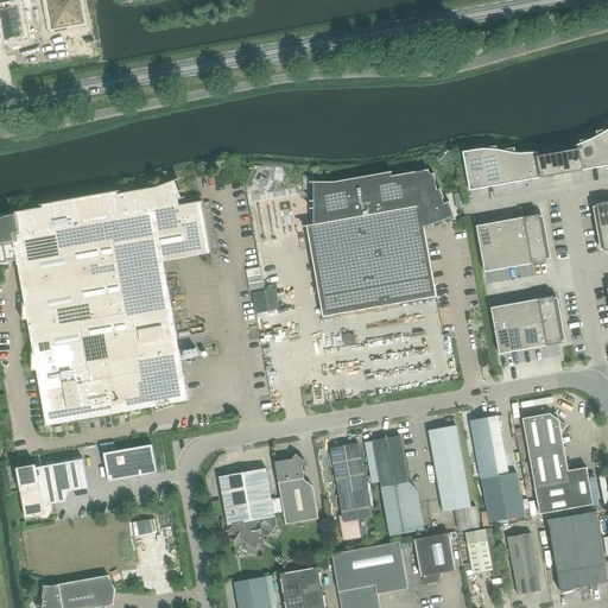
[(61,0),(54,1),(57,24),(82,19),(80,0),(61,0)]
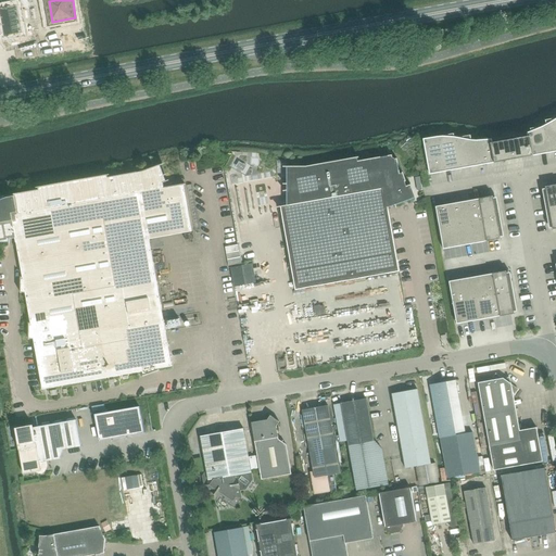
[(16,5),(0,8),(0,15),(3,37),(21,34),(19,17),(16,19),(16,15),(17,13),(16,5)]
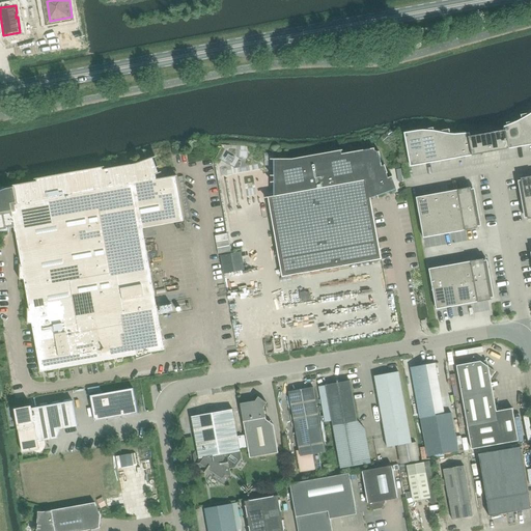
[(404,136),(410,167),(530,144),(530,120),(519,123),(520,127),(504,129),(504,131),(494,133),(493,131),(480,133),(480,135),(469,137),(469,136),(453,138),(453,137),(438,139),(437,134),(422,137),(421,133),(404,136)]
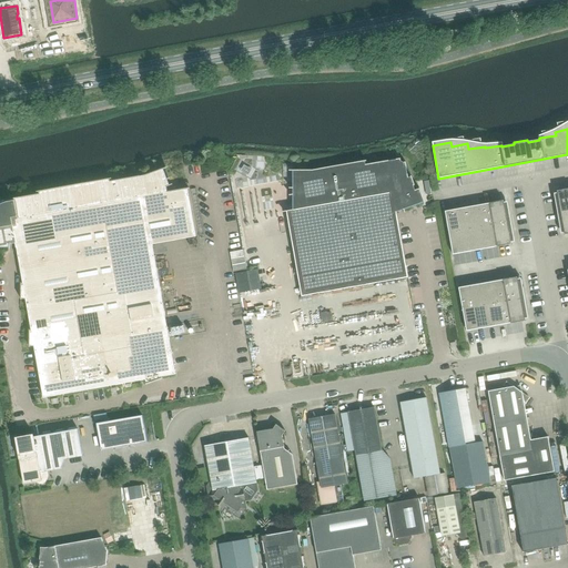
[(408,178),(404,163),(402,163),(399,160),(401,159),(366,165),(365,162),(366,162),(366,161),(313,170),(292,171),(293,171),(293,189),(292,189),(292,190),(293,190),(293,195),(292,195),(292,196),(293,196),(293,211),(284,212),(285,212),(302,296),(408,277),(396,213),(403,210),(404,211),(404,210),(424,203),(424,204),(425,203),(419,189),(415,191),(414,186),(415,186),(412,176),(411,176),(408,178)]
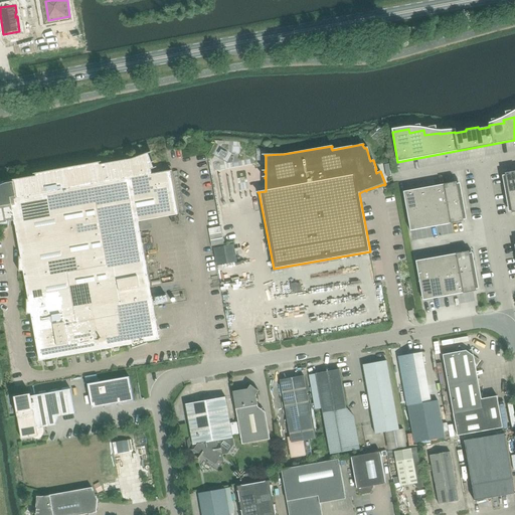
[(154,168),(150,152),(131,159),(102,164),(100,163),(97,163),(98,165),(80,169),(79,166),(75,167),(75,169),(59,172),(58,170),(54,171),(54,172),(37,175),(36,174),(35,174),(35,176),(8,182),(0,181),(0,224),(8,225),(9,221),(12,221),(14,221),(20,256),(19,256),(19,273),(24,273),(28,300),(26,300),(27,314),(31,314),(32,319),(152,298),(134,200),(173,192),(170,171),(153,175),(151,170),(154,168)]
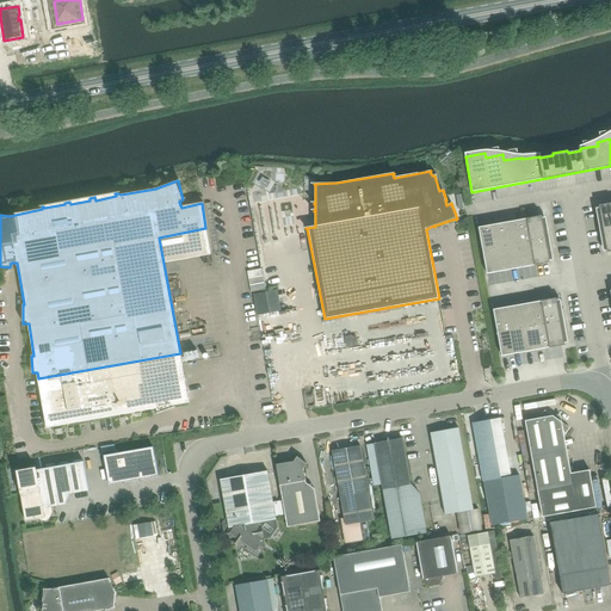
[(603,229),(610,227),(610,203),(599,205),(603,229)]
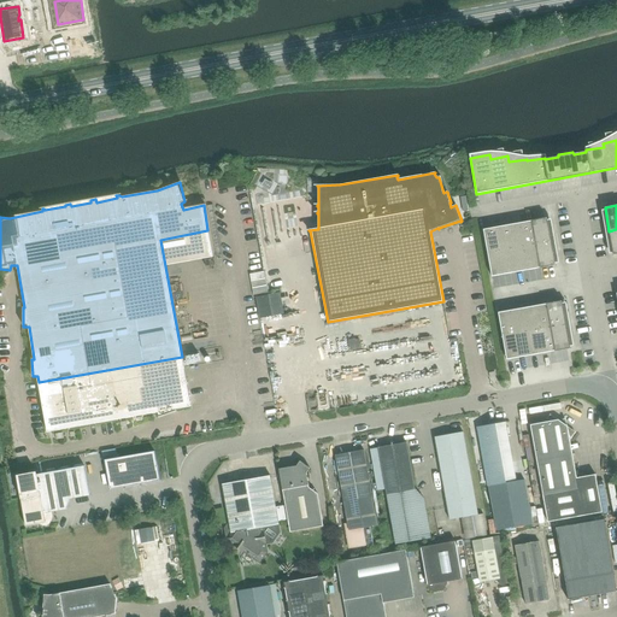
[(556,265),(548,218),(483,229),(493,276),(556,265)]
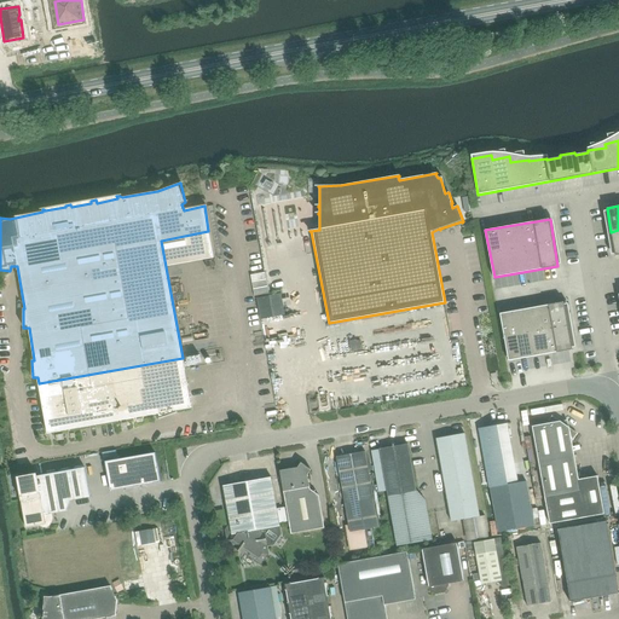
[(563,302),(499,313),(508,360),(572,350),(563,302)]
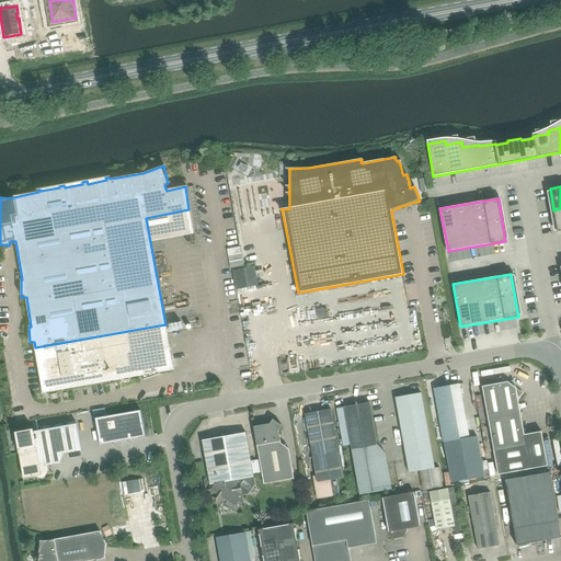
[(35,347),(43,396),(78,389),(144,377),(146,380),(159,375),(173,373),(169,343),(168,340),(165,324),(35,347)]
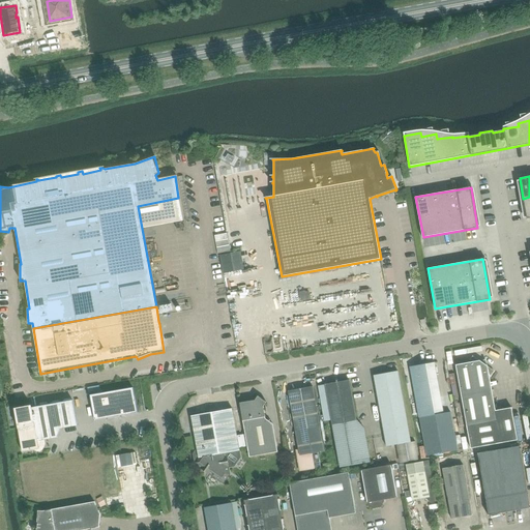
[(495,411),(490,378),(494,372),(472,356),(468,363),(455,365),(471,448),(518,440),(511,408),(495,411)]
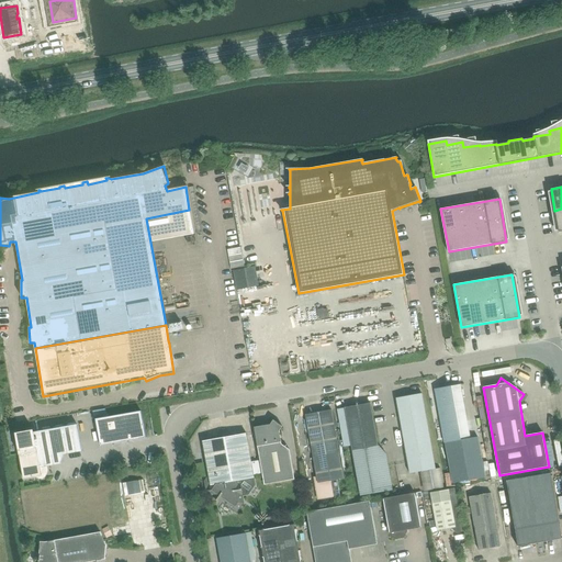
[(445,444),(470,439),(460,384),(435,390),(445,444)]
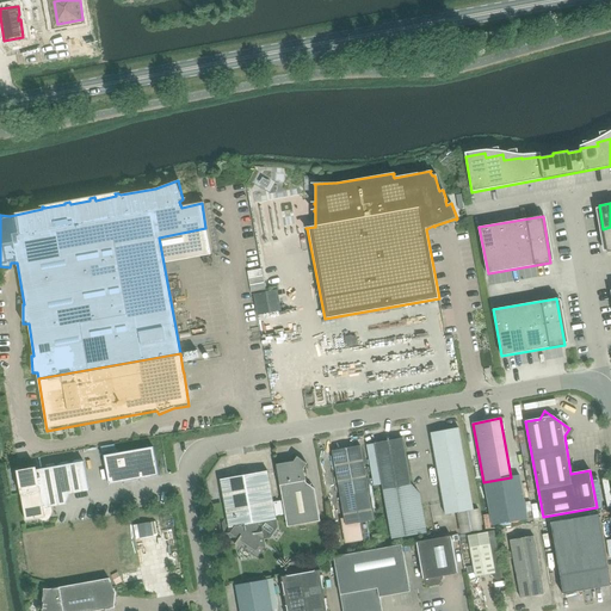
[(445,516),(474,511),(458,429),(431,433),(445,516)]
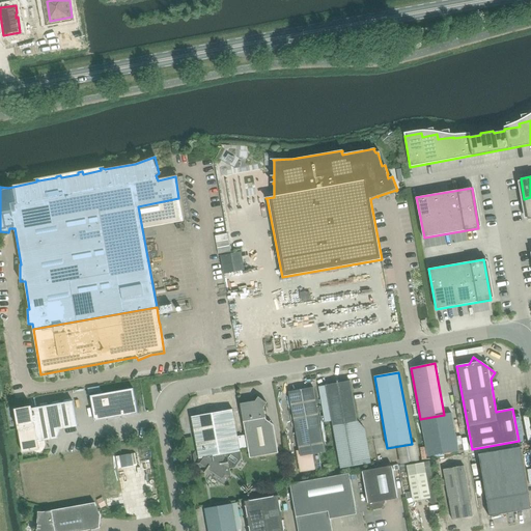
[(357,421),(350,381),(326,385),(340,469),(371,464),(365,429),(357,421)]
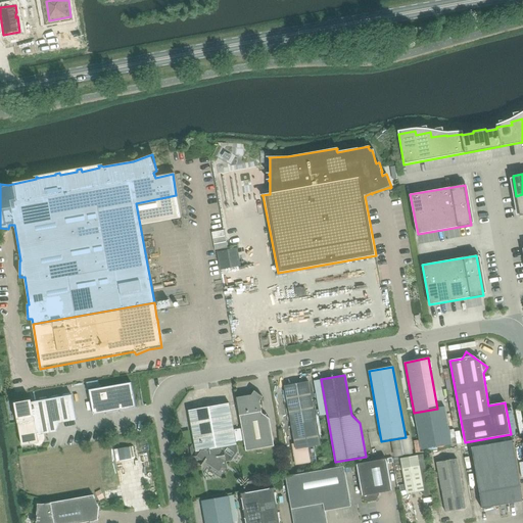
[(295,466),(311,463),(311,462),(317,461),(314,446),(320,445),(308,381),(284,386),(295,444),(291,444),(295,466)]
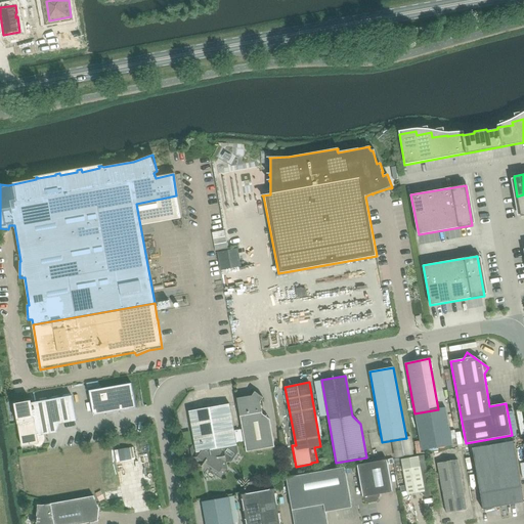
[(131,384),(103,389),(107,413),(136,408),(131,384)]
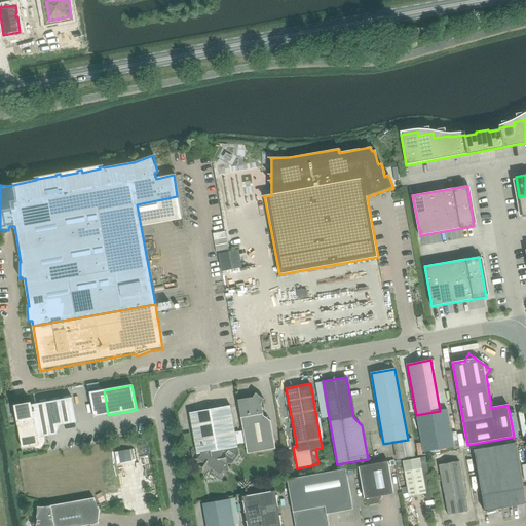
[(108,415),(104,390),(89,392),(94,418),(108,415)]
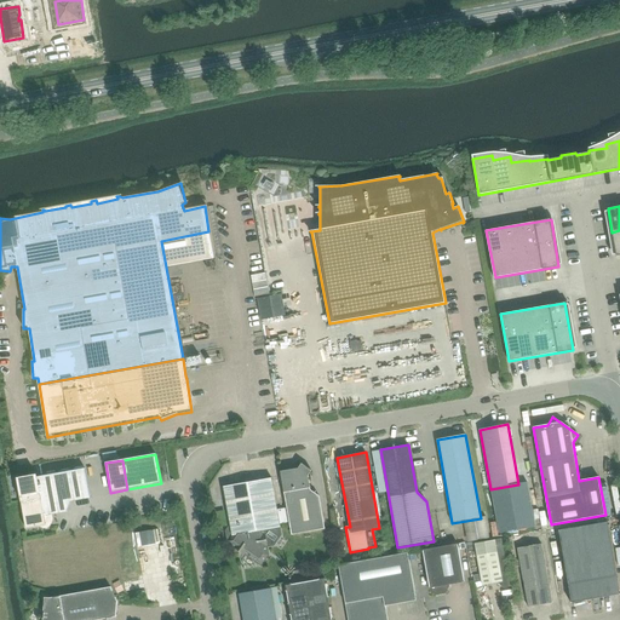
[(292,535),(325,529),(320,497),(311,491),(308,476),(311,471),(302,464),(298,469),(281,472),(292,535)]
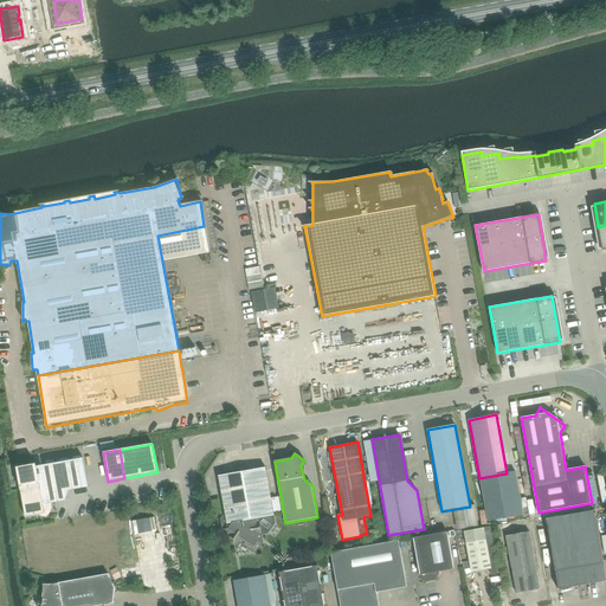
[(47,516),(50,514),(52,510),(51,503),(65,501),(69,490),(89,487),(83,458),(36,466),(36,464),(17,468),(20,489),(25,517),(39,515),(40,516),(42,517),(44,517),(46,517),(47,516)]
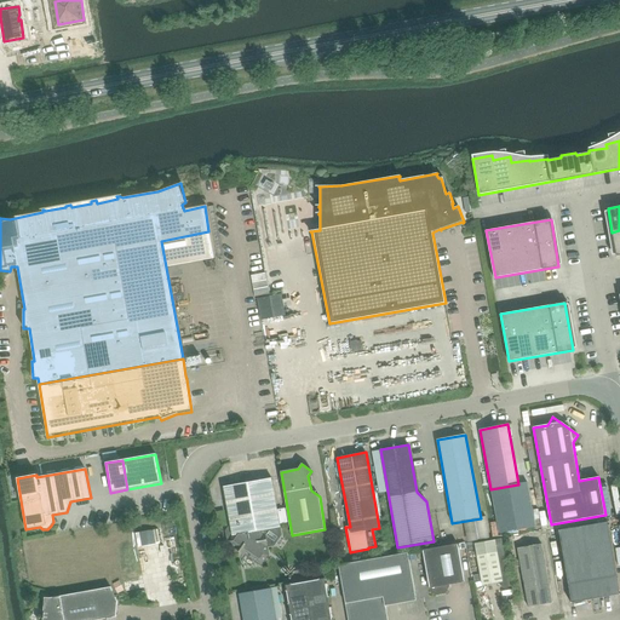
[(271,478),(224,487),(230,527),(227,533),(233,537),(228,543),(260,564),(268,555),(267,547),(275,546),(282,535),(271,478)]
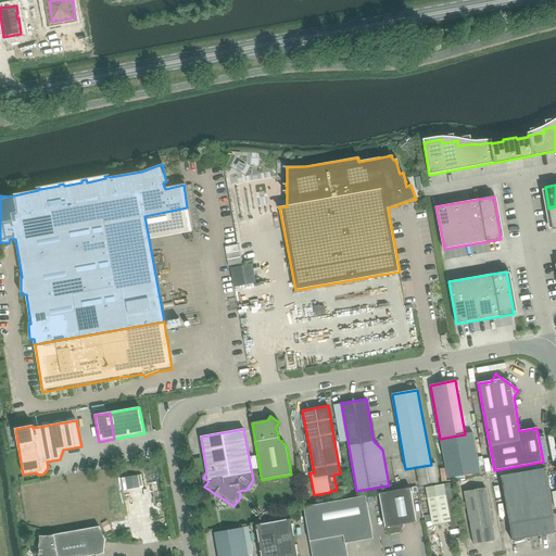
[(459,438),(452,439),(454,454),(463,453),(459,438)]
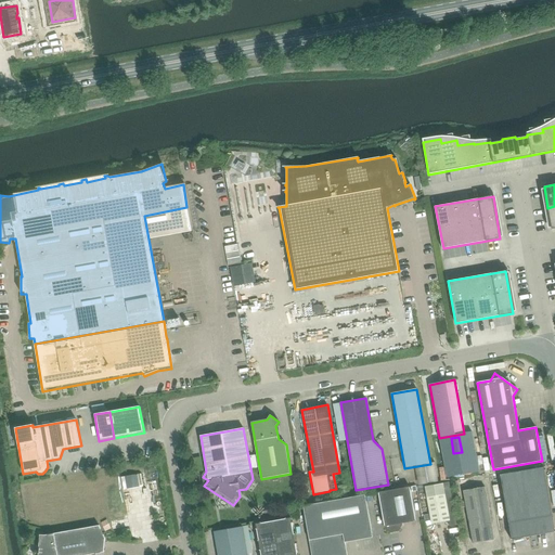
[(554,532),(543,467),(521,472),(533,536),(554,532)]
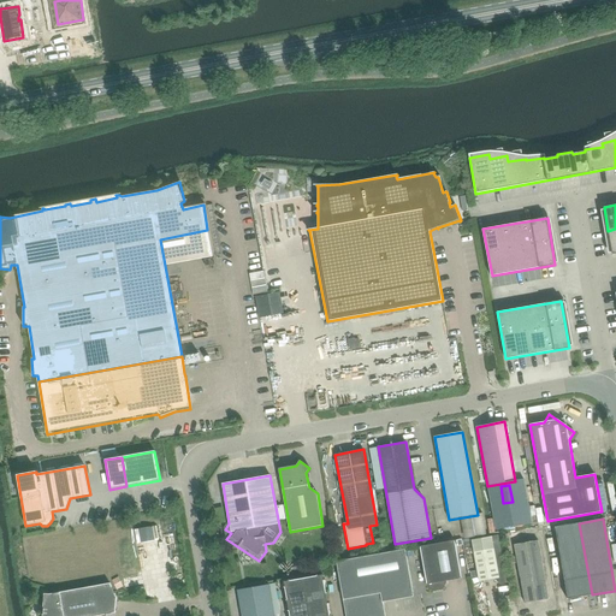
[(592,594),(579,523),(555,527),(568,599),(592,594)]
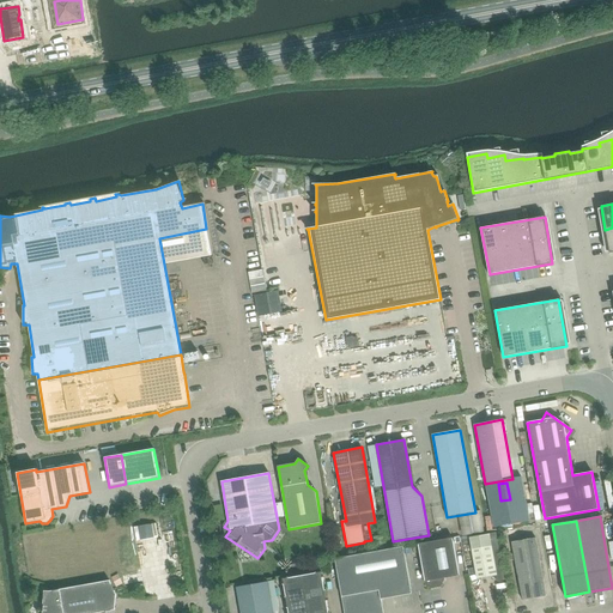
[(469,538),(478,578),(491,576),(497,582),(504,580),(497,534),(469,538)]
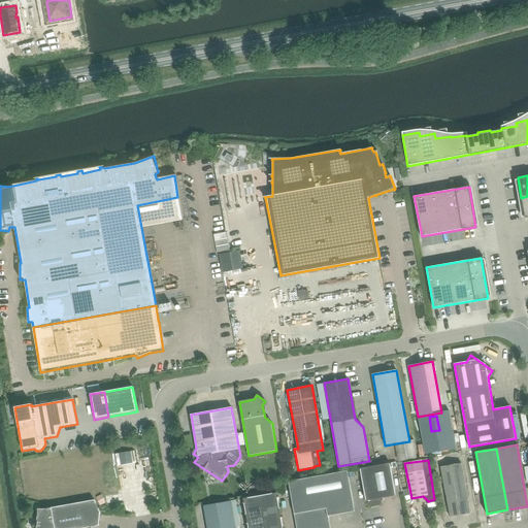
[(330,461),(322,463),(323,473),(332,471),(330,461)]
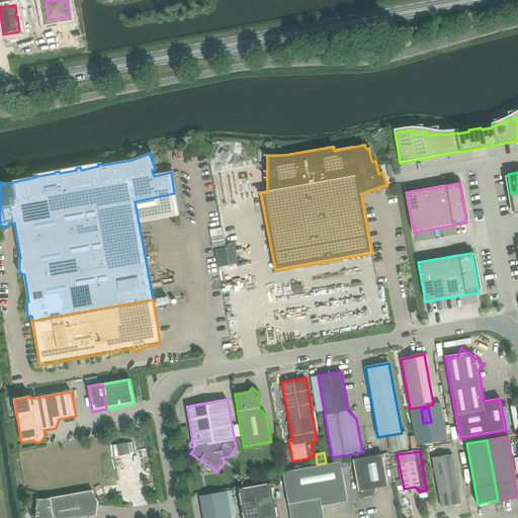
[(364,497),(371,496),(374,490),(374,489),(387,487),(382,454),(353,459),(359,493),(364,497)]
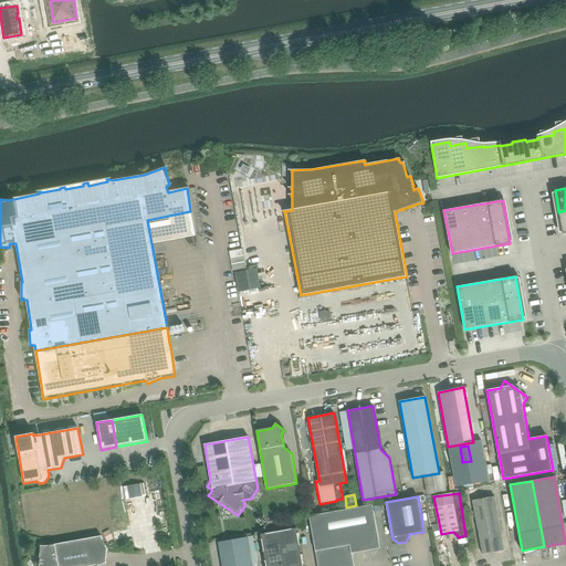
[(482,555),(504,551),(494,496),(472,501),(482,555)]
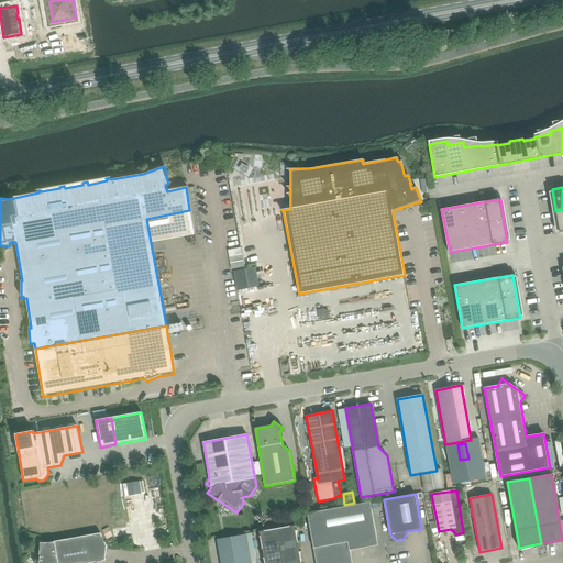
[(316,562),(352,562),(350,551),(378,545),(371,503),(307,514),(316,562)]
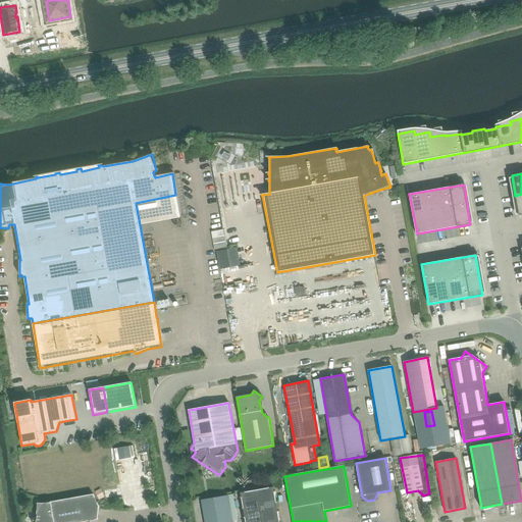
[(245,521),(279,521),(273,487),(241,492),(245,521)]
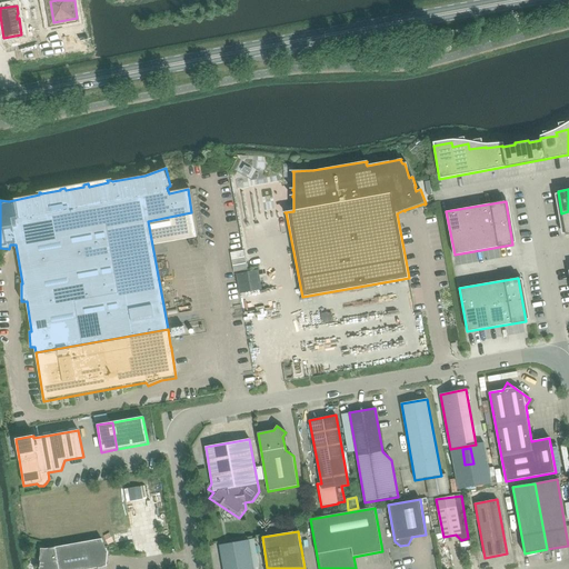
[(108,552),(101,539),(46,549),(41,549),(39,568),(91,568),(107,567),(108,552)]
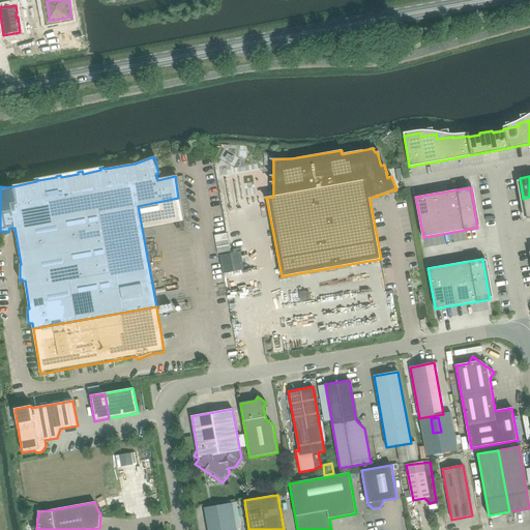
[(207,529),(235,529),(231,503),(204,508),(207,529)]
